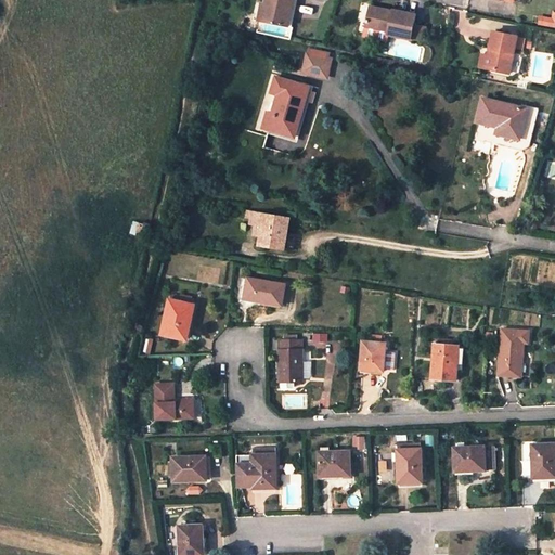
[(266,0),(266,4),(269,5),(268,13),(266,12),(263,21),(289,26),(294,0),(266,0)]
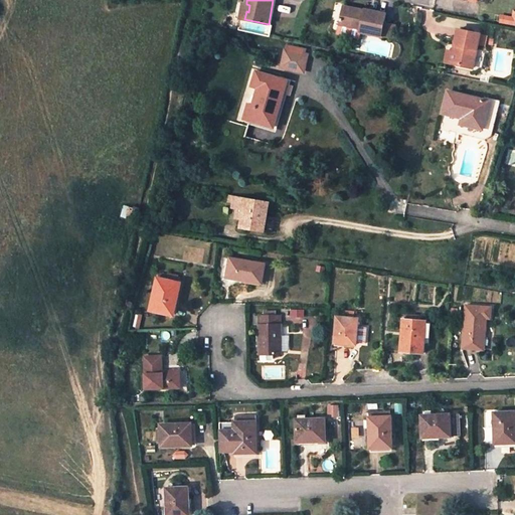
[(243,4),(239,18),(244,19),(246,11),(248,12),(249,5),(246,4),(243,4)]
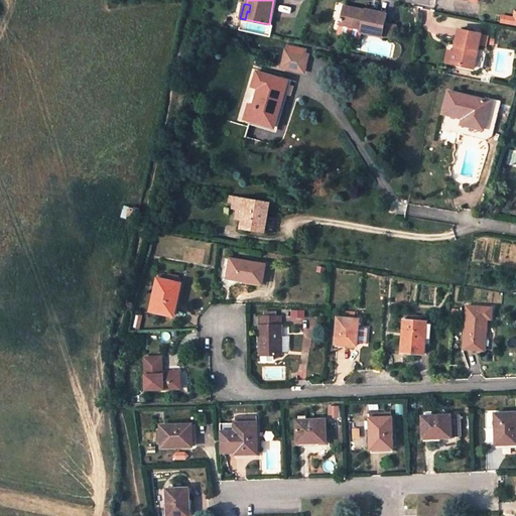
[(365,11),(345,6),(341,24),(362,29),(361,32),(382,37),(382,35),(385,21),(387,14),(368,10),(366,9),(365,11)]
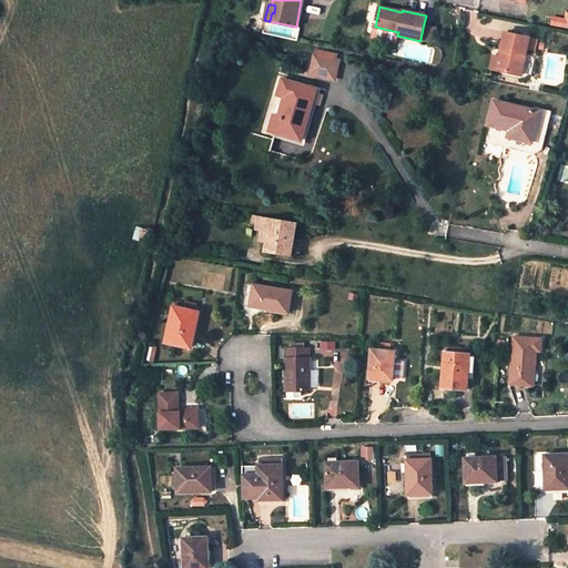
[(553,17),(551,27),(567,28),(567,12),(565,13),(565,18),(553,17)]
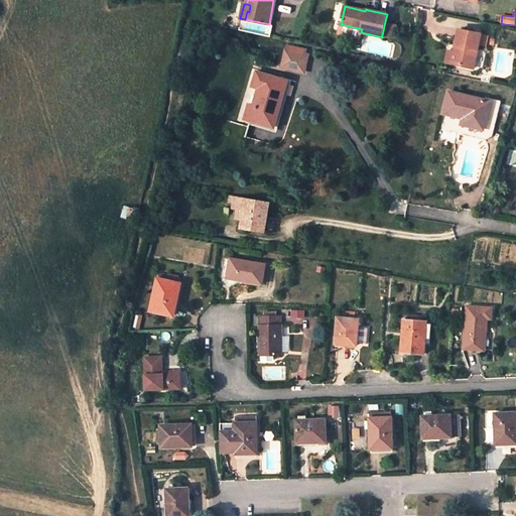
[(385,21),(382,35),(393,38),(396,24),(385,21)]
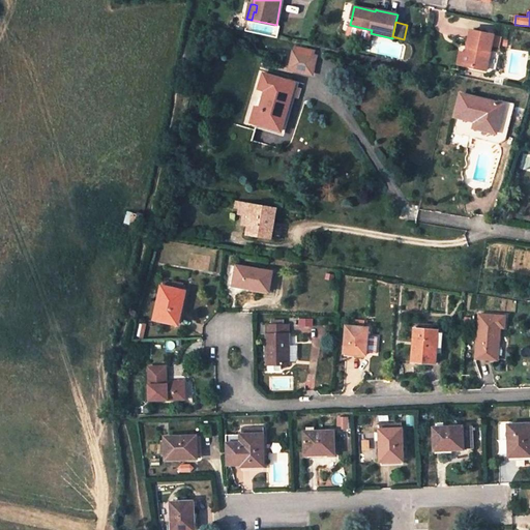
[(372,30),(350,25),(348,34),(370,39),(371,33),(372,30)]
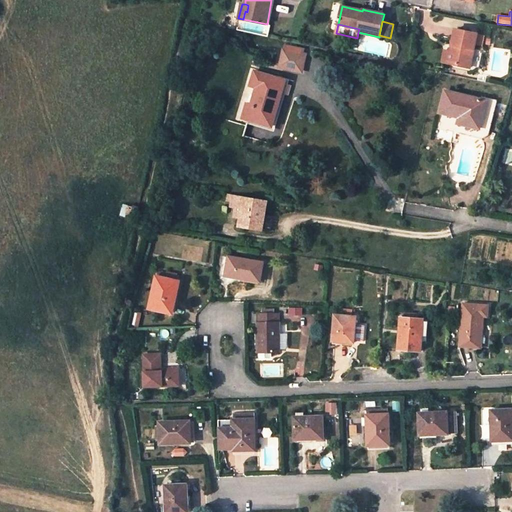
[(456,29),(453,45),(457,46),(453,64),(471,68),(478,33),(456,29)]
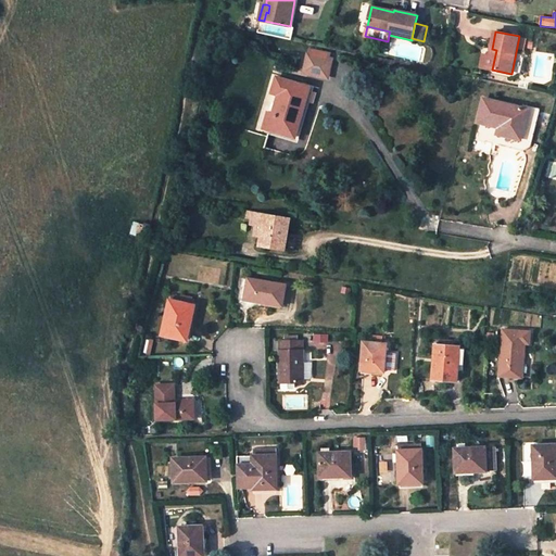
[(488,68),(492,70),(496,50),(492,49),(488,68)]
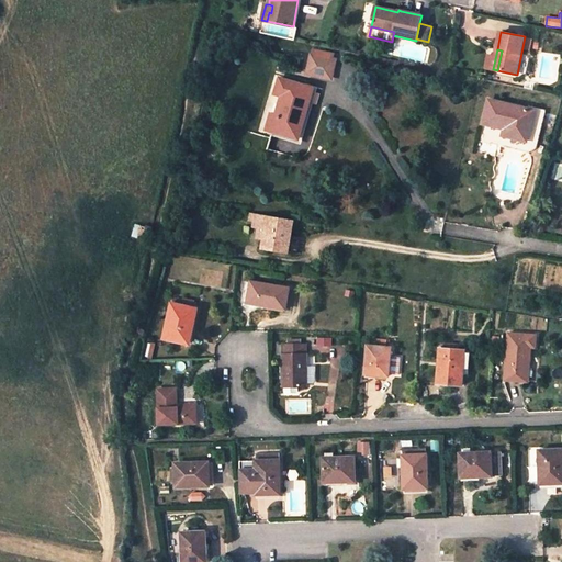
[(307,74),(321,77),(322,72),(332,75),(335,59),(312,55),(307,74)]
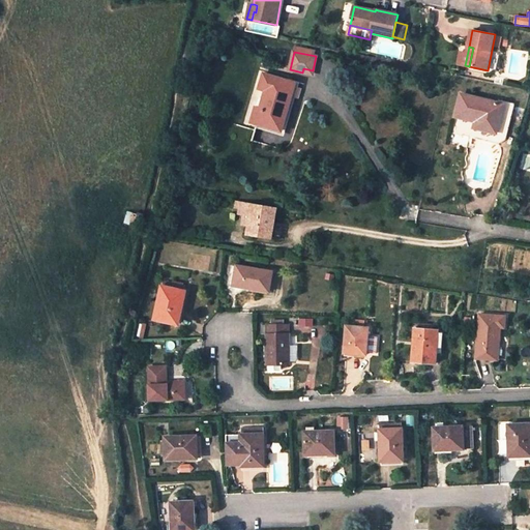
[(295,84),(264,75),(260,88),(266,90),(264,99),(270,101),(267,111),(261,109),(257,123),(283,130),(295,84)]
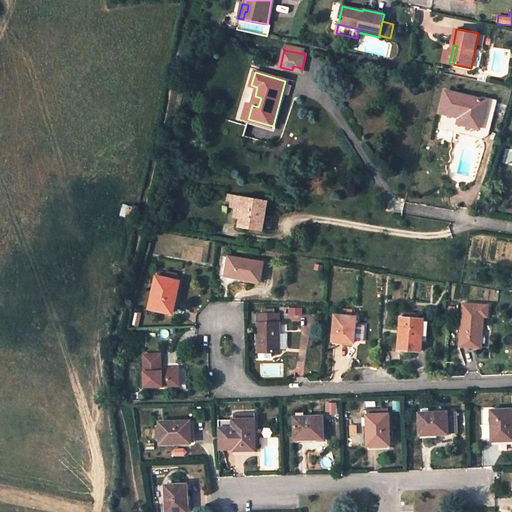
[(460,117),(459,122),(481,128),(487,100),(445,90),(440,112),(455,116),(456,111),(461,112),(460,117)]
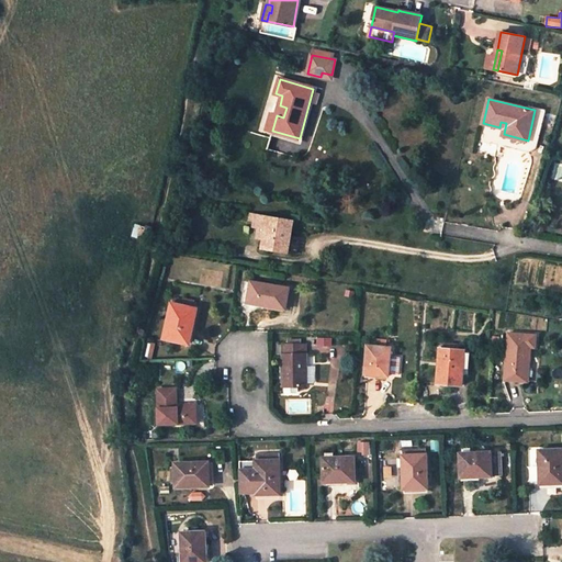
[(283,117),(287,108),(280,105),(277,115),(283,117)]
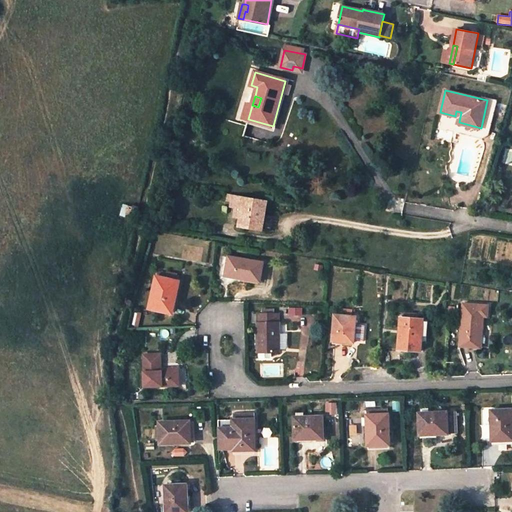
[(236,217),(241,218),(244,197),(233,195),(232,201),(238,202),(236,217)]
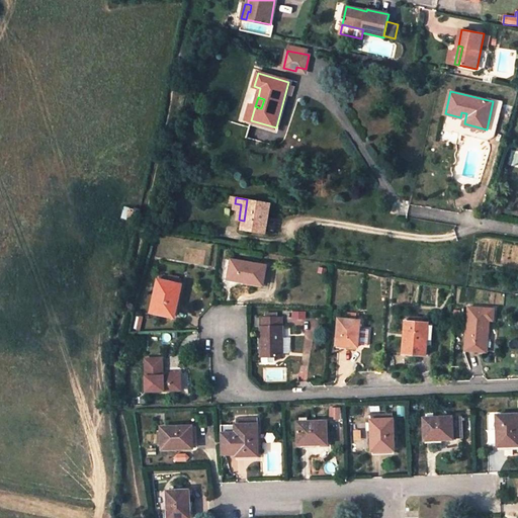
[(270,202),(247,199),(244,221),(243,228),(273,233),(275,222),(268,220),(270,202)]
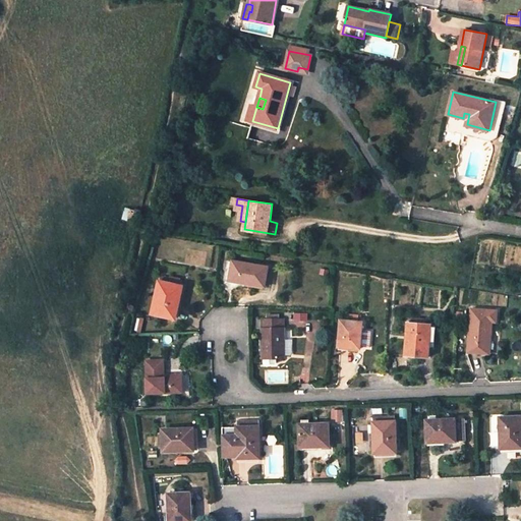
[(137,224),(139,213),(130,211),(128,222),(137,224)]
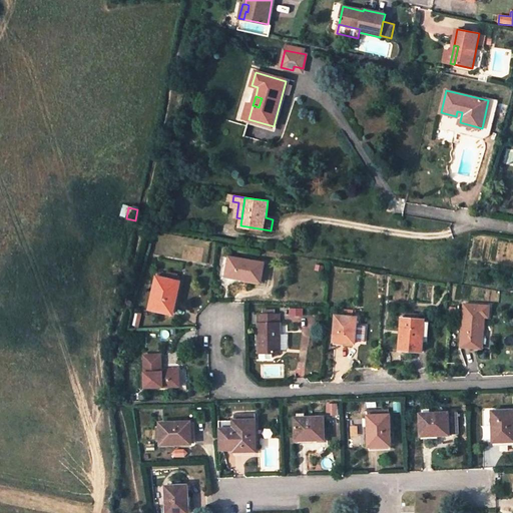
[(262,283),(265,263),(229,257),(226,277),(262,283)]
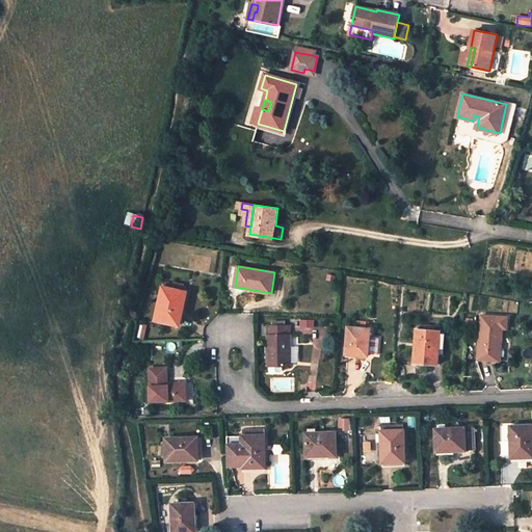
[(186,293),(163,288),(156,320),(177,325),(182,302),(184,302),(186,293)]
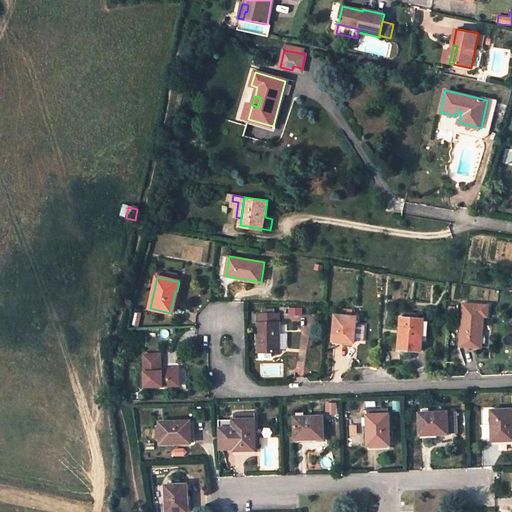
[(177,291),(175,291),(170,313),(176,314),(181,292),(177,291)]
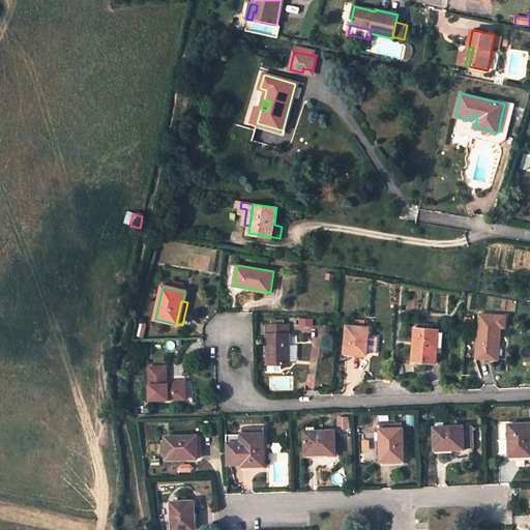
[(289,363),(289,325),(267,325),(268,363),(289,363)]
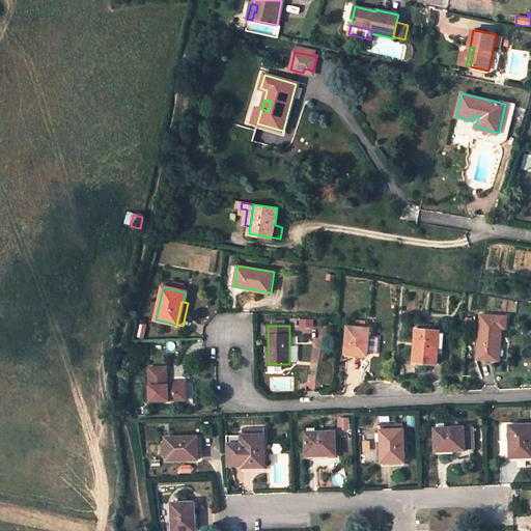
[(477,360),(498,361),(499,344),(501,344),(502,328),(479,326),(477,360)]
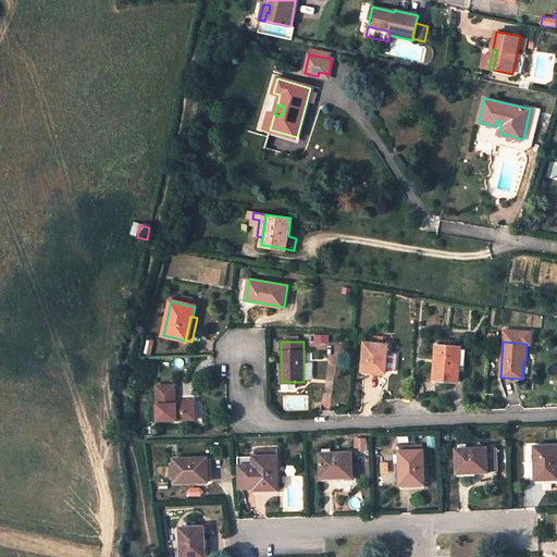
[(363,343),(361,371),(372,372),(385,372),(387,345),(363,343)]
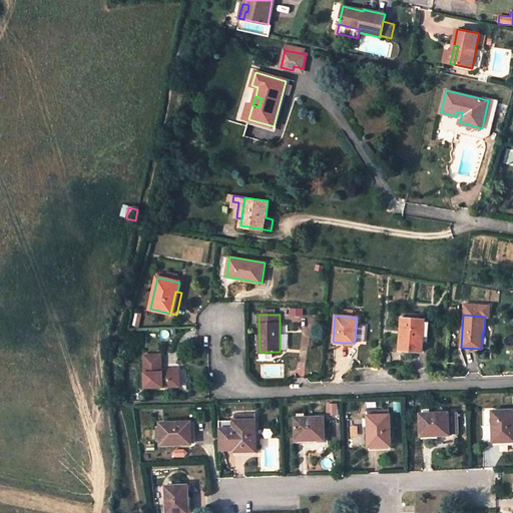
[(425,342),(427,320),(401,318),(399,350),(422,351),(423,342),(425,342)]
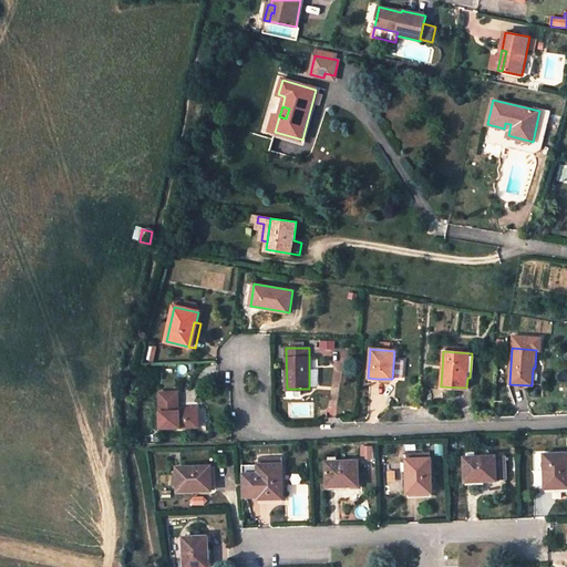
[(160,393),(161,429),(198,426),(198,408),(178,409),(178,392),(160,393)]
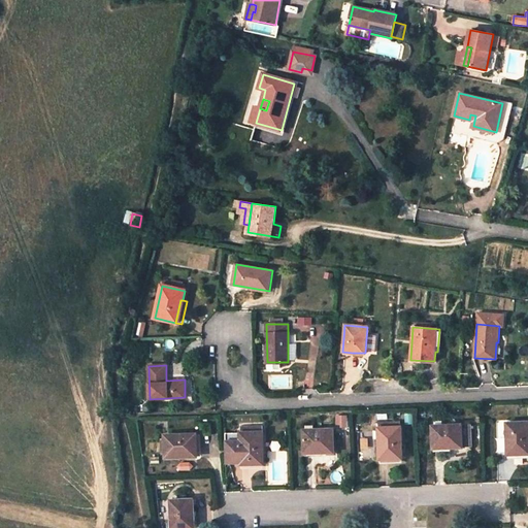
[(337,425),(348,425),(349,417),(337,417),(337,425)]
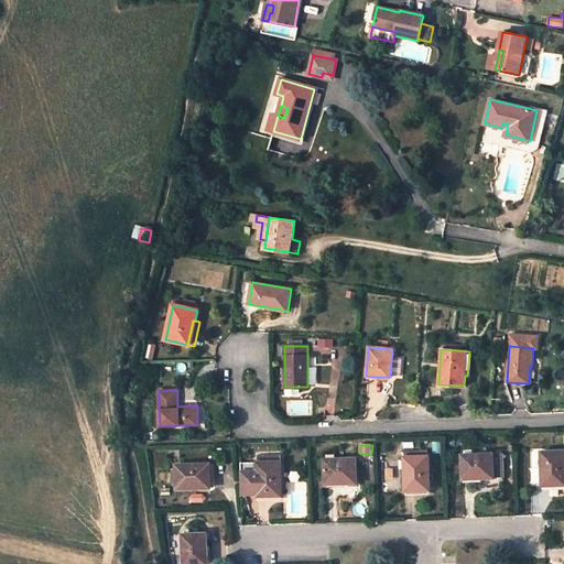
[(563,451),(541,452),(543,484),(553,483),(553,486),(563,485),(563,451)]
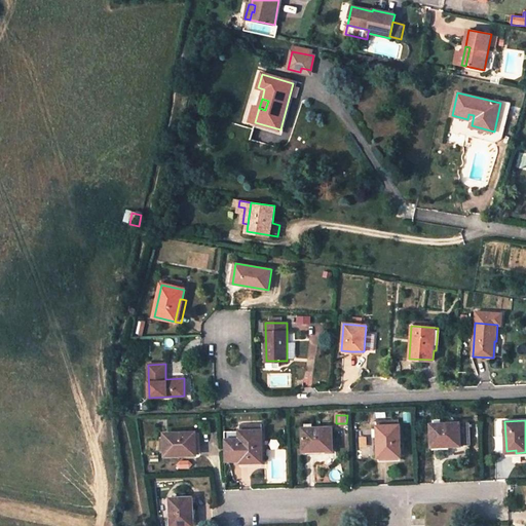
[(332,450),(331,427),(313,428),(312,423),(305,424),(305,428),(303,428),(303,452),(332,450)]
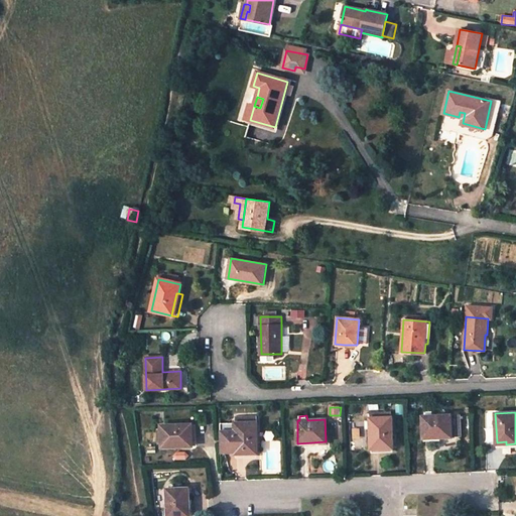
[(450,415),(422,416),(423,438),(452,437),(450,415)]
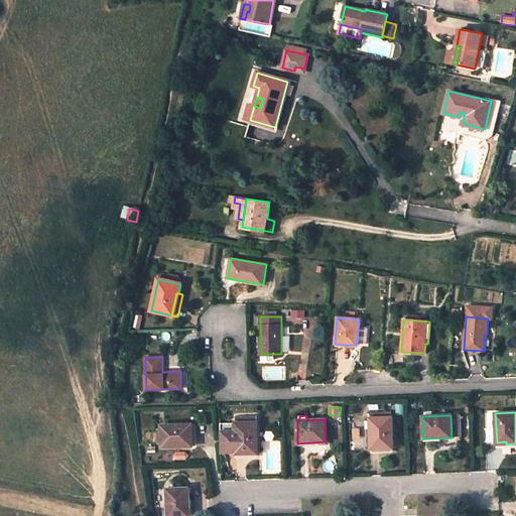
[(460,415),(450,415),(452,437),(461,436),(460,415)]
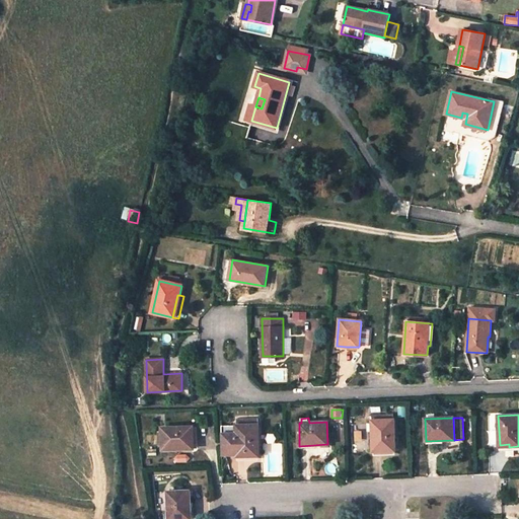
[(221,434),(222,454),(236,454),(246,454),(246,456),(258,455),(257,419),(235,420),(235,433),(221,434)]
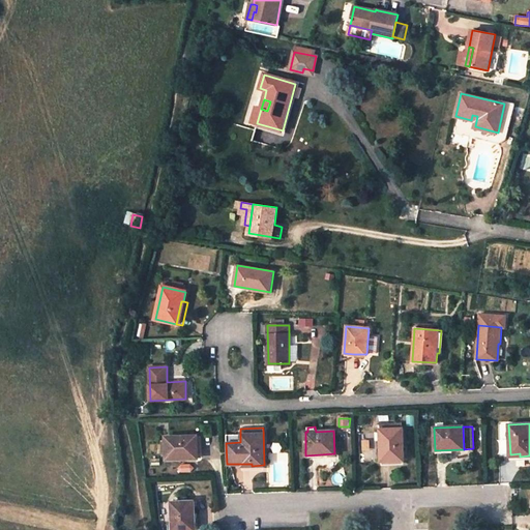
[(380,429),(381,458),(391,458),(391,461),(404,461),(403,429),(380,429)]
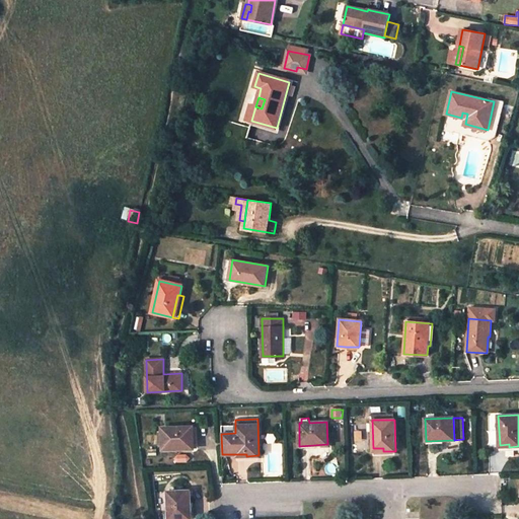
[(364,424),(355,424),(356,448),(366,447),(364,424)]
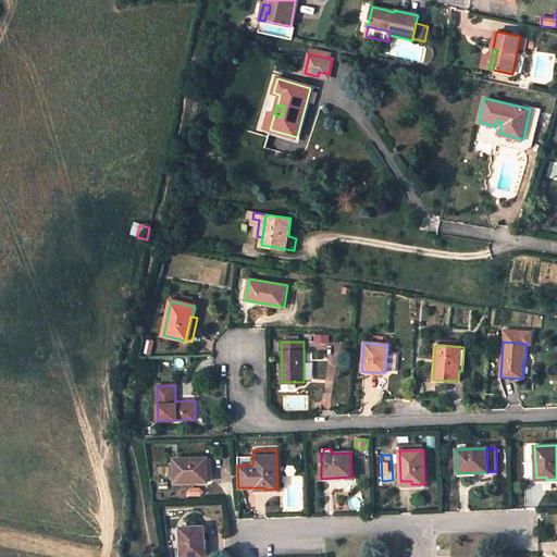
[(208,457),(174,459),(174,465),(170,465),(170,478),(175,478),(175,483),(206,482),(206,471),(208,471),(208,457)]
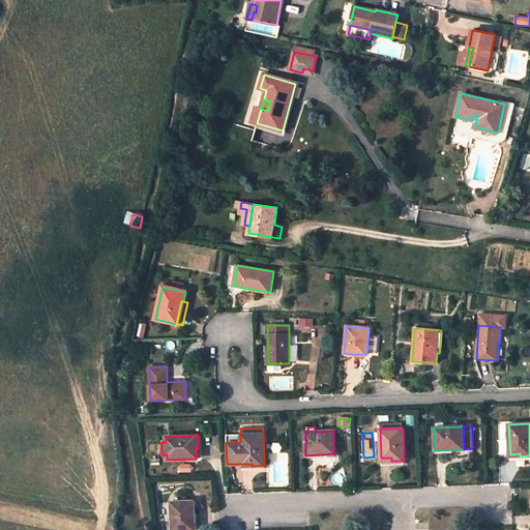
[(195,529),(194,501),(171,502),(172,529),(195,529)]
